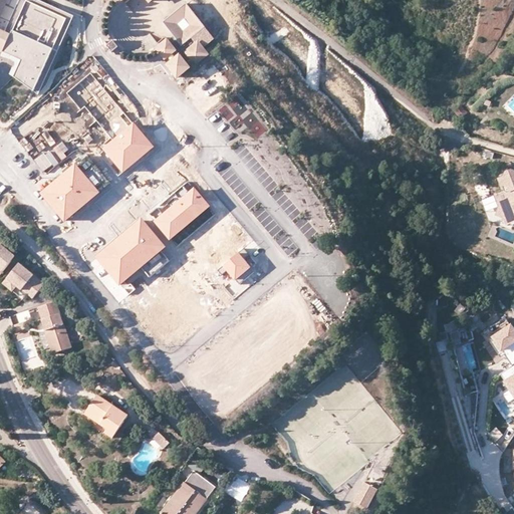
[(0,0),(0,19),(8,0),(0,0)]
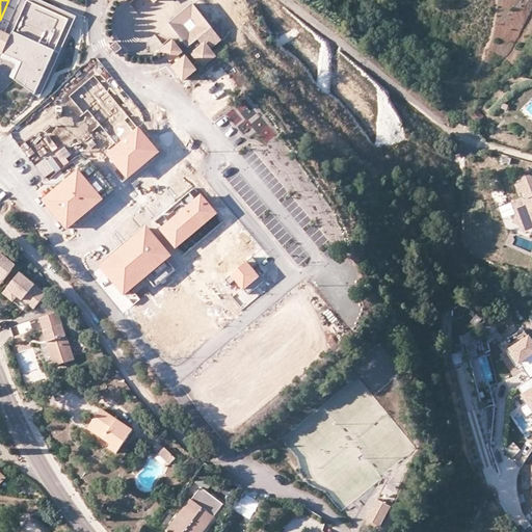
[(76,18),(38,0),(28,0),(27,3),(12,37),(4,54),(22,61),(12,78),(40,98),(76,18)]
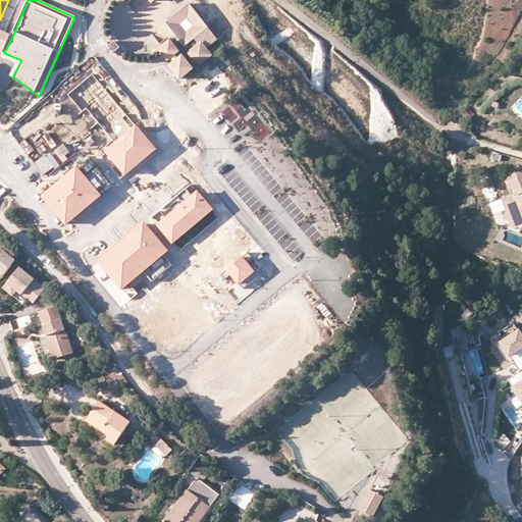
[(189,2),(165,22),(175,35),(170,40),(178,50),(184,56),(193,68),(210,53),(201,42),(200,43),(195,37),(208,27),(189,2)]
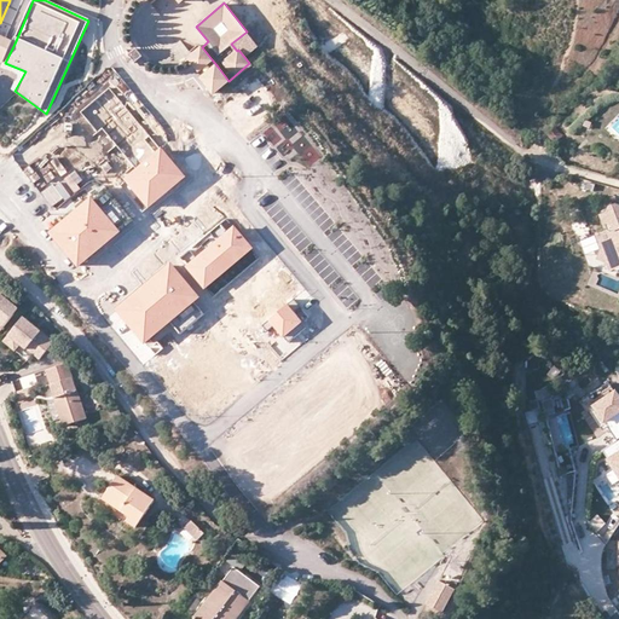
[(15,44),(0,36),(0,61),(5,63),(15,44)]
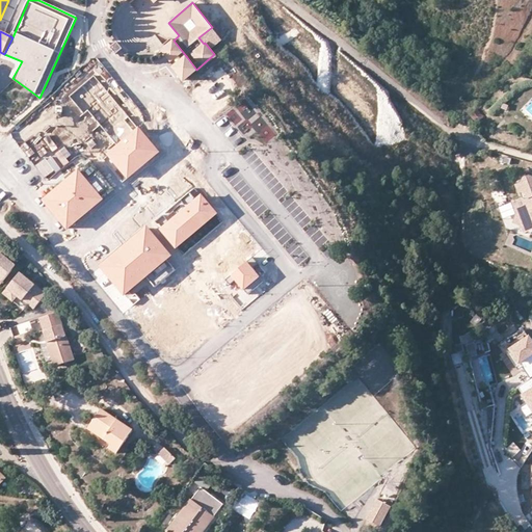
[(171,60),(182,51),(174,41),(162,49),(171,60)]
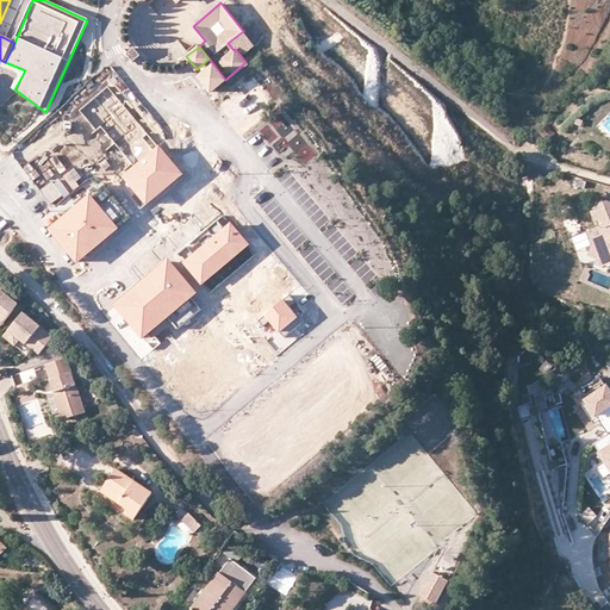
[(139,56),(134,48),(125,55),(132,62),(139,56)]
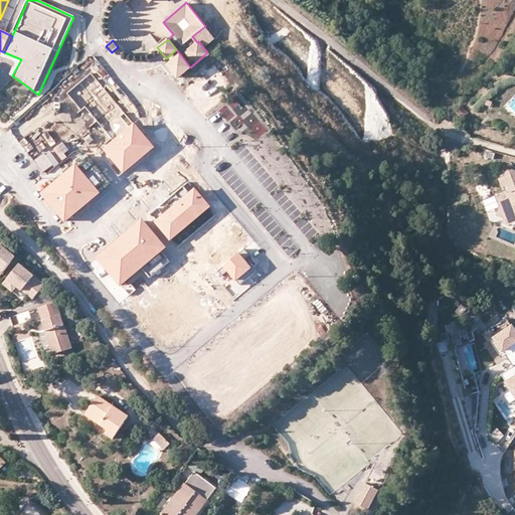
[(170,63),(181,55),(176,49),(166,58),(170,63)]
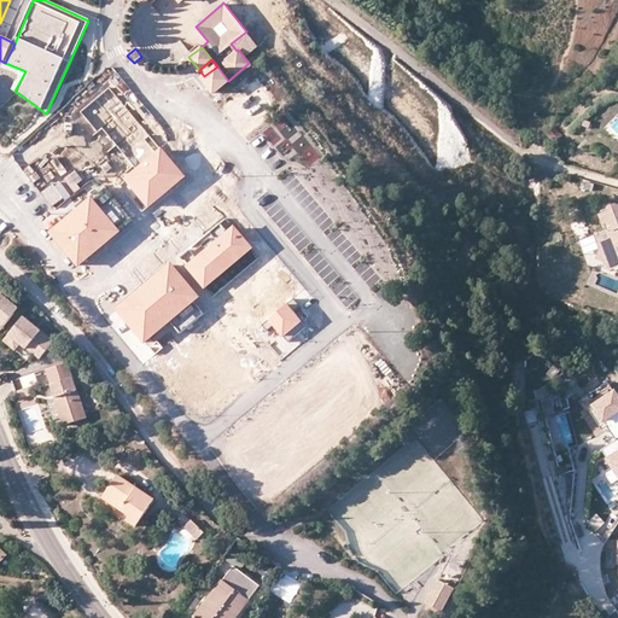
[(215,92),(228,81),(217,66),(204,76),(203,79),(215,92)]
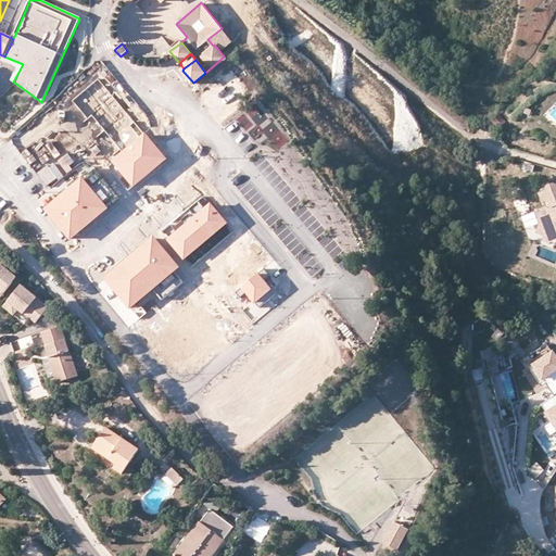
[(122,151),(143,133),(98,79),(72,100),(88,119),(92,115),(122,151)]
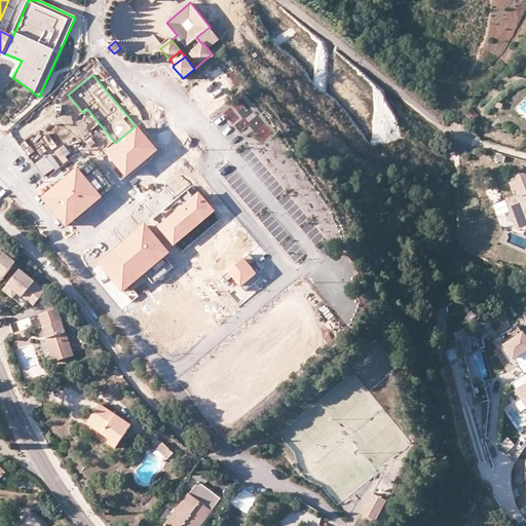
[(471,110),(466,114),(472,119),(478,113),(472,108),(471,110)]
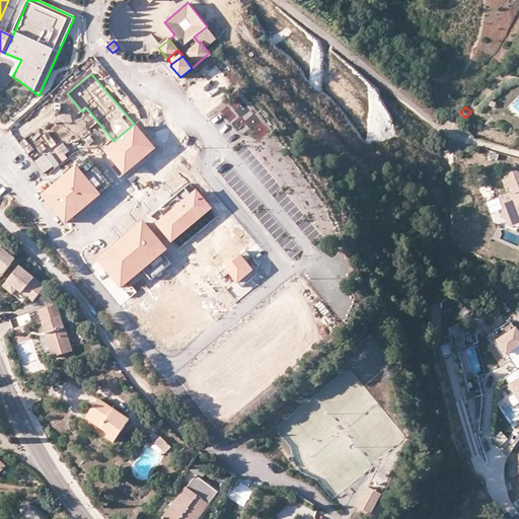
[(124,174),(155,148),(134,124),(114,141),(102,149),(124,174)]
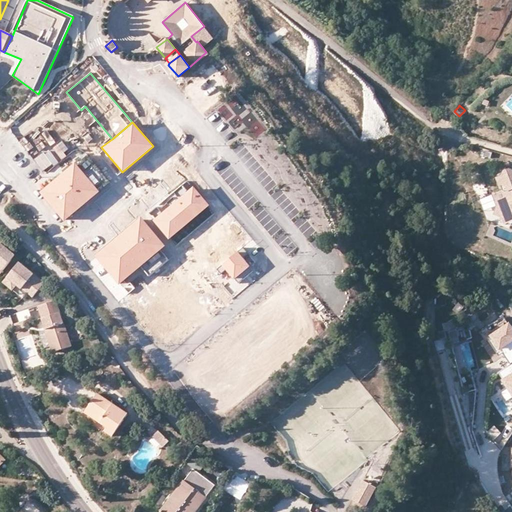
[(52,181),(39,191),(63,221),(87,201),(110,182),(87,154),(84,156),(65,171),(64,172),(52,181)]
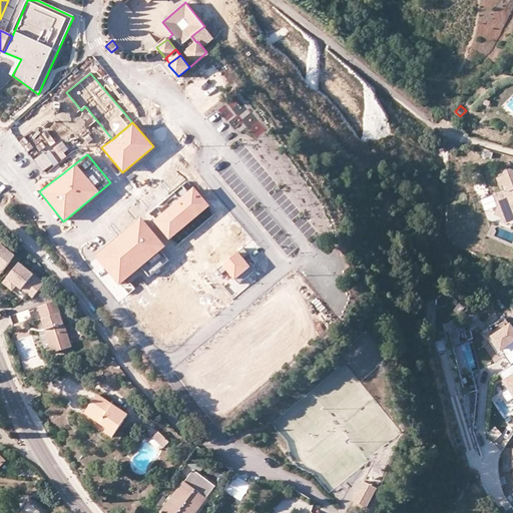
[(512,170),(508,168),(505,175),(499,177),(504,190),(496,193),(500,206),(497,214),(512,220),(512,170)]
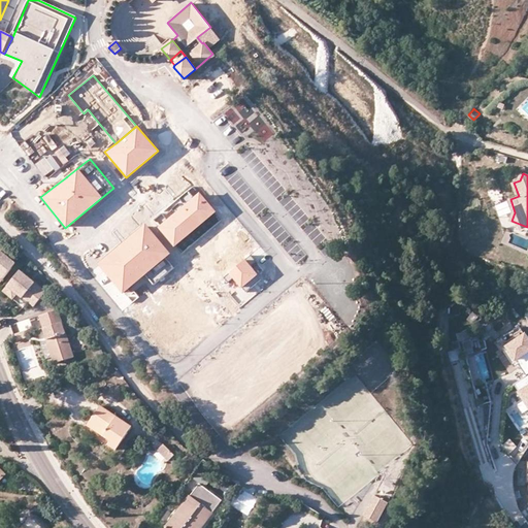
[(0,182),(0,201),(9,194),(0,182)]
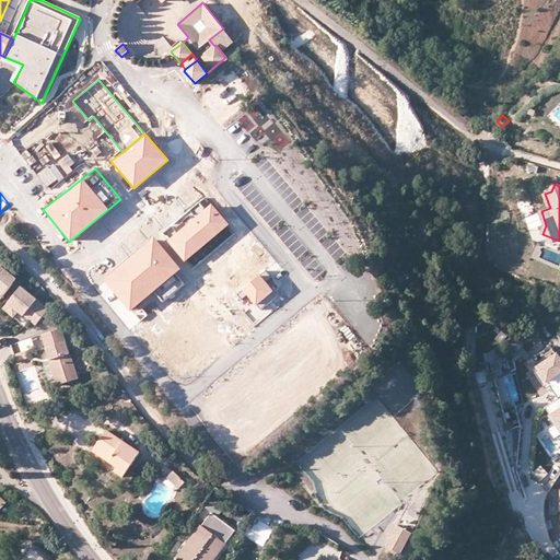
[(212,205),(167,241),(185,263),(230,225),(212,205)]
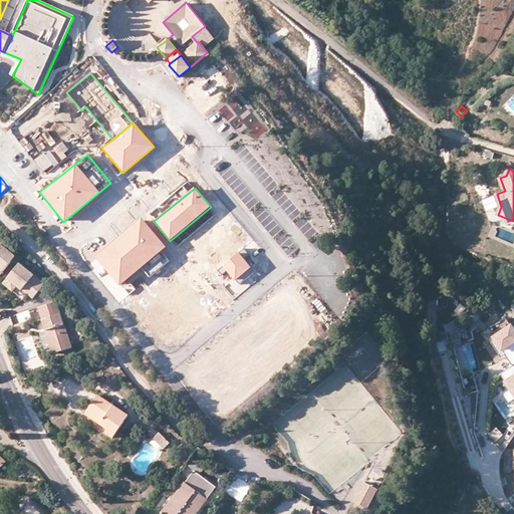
[(143,219),(95,257),(119,286),(167,248),(143,219)]
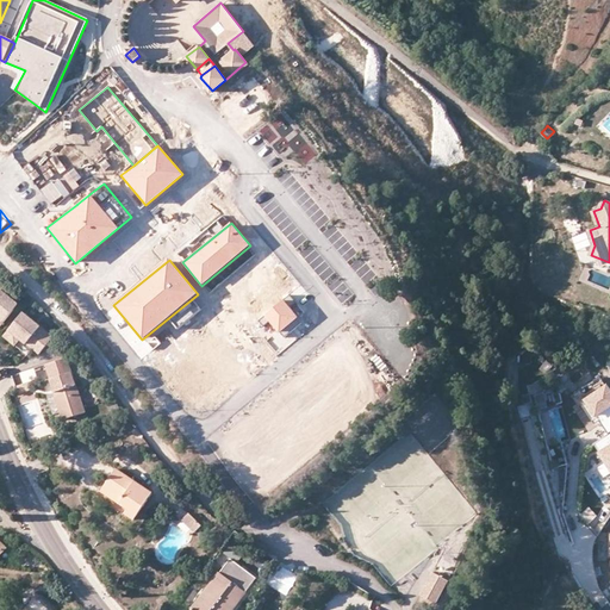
[(0,324),(18,304),(5,293),(4,294),(0,291),(0,290),(1,288),(0,286),(0,324)]
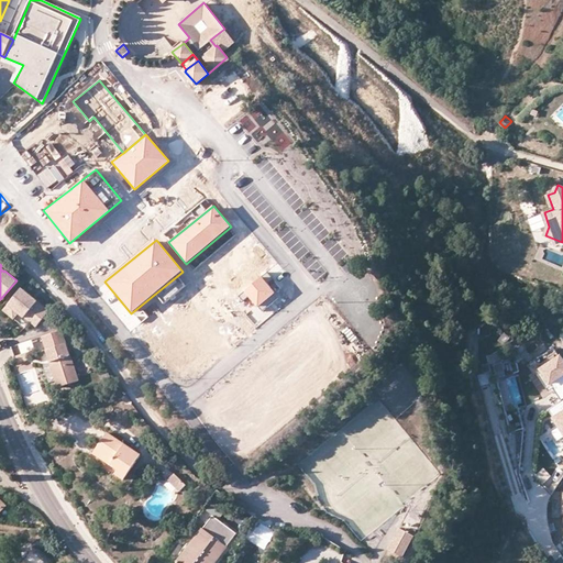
[(276,294),(262,277),(239,296),(243,301),(249,297),(258,308),(276,294)]
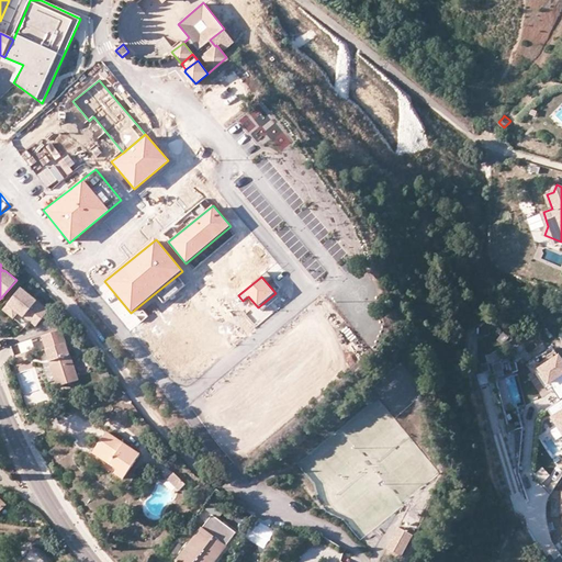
[(24,315),(36,325),(48,310),(21,288),(3,308),(13,317),(18,312),(23,316),(24,315)]
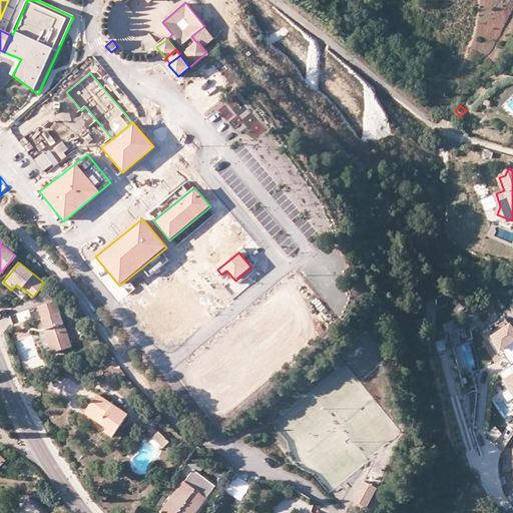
[(305,288),(299,292),(306,303),(312,300),(305,288)]
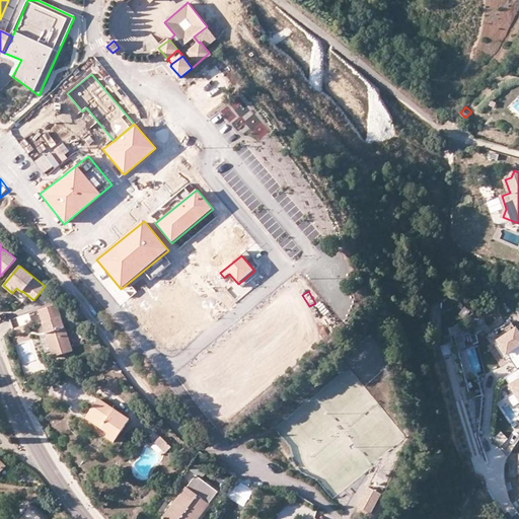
[(42,321),(46,334),(50,332),(53,341),(49,342),(54,356),(72,351),(61,315),(57,303),(39,309),(42,321)]
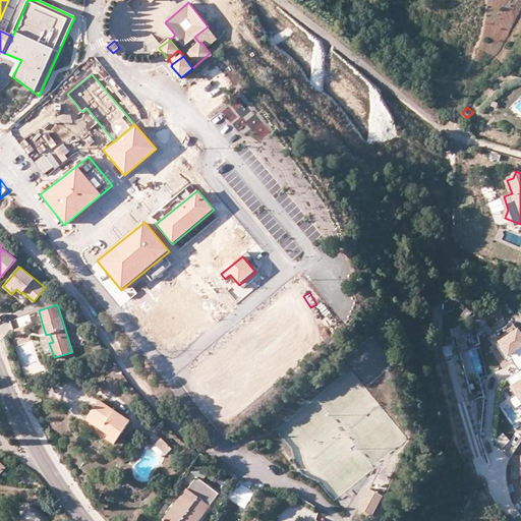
[(520,333),(514,322),(489,338),(496,347),(498,346),(502,343),(520,370),(512,377),(518,385),(514,388),(520,398),(520,333)]
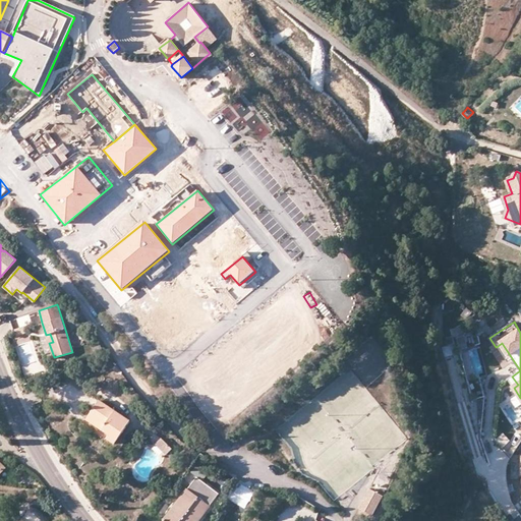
[(513,359),(502,343),(498,346),(509,362),(513,359)]
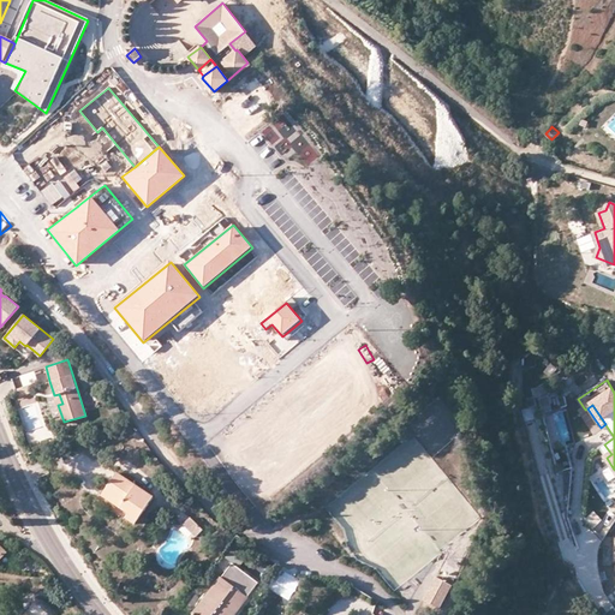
[(611,454),(604,445),(601,448),(607,458),(611,454)]
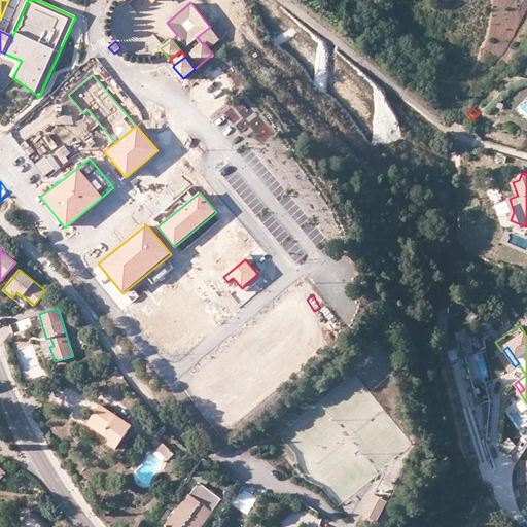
[(112,436),(110,440),(107,443),(115,448),(130,425),(100,405),(88,424),(101,433),(103,430),(112,436)]
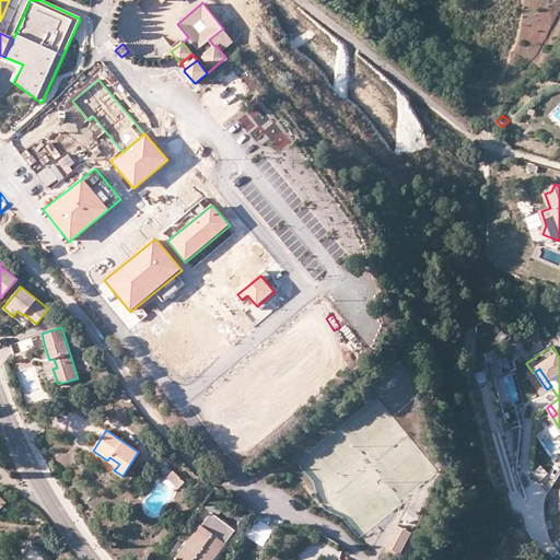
[(107,461),(117,467),(119,464),(109,457),(107,461)]
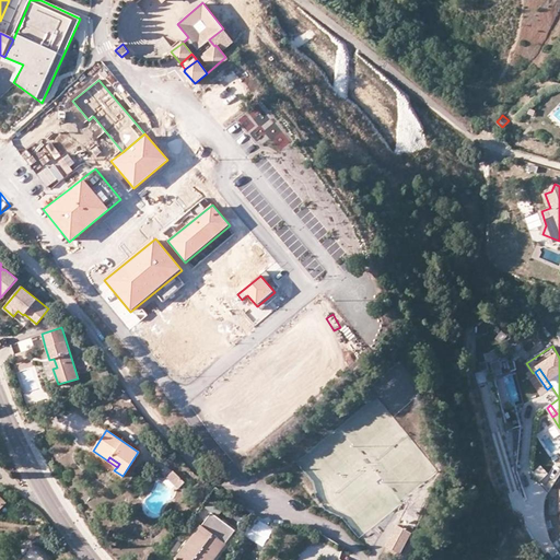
[(185,482),(174,474),(168,479),(179,489),(185,482)]
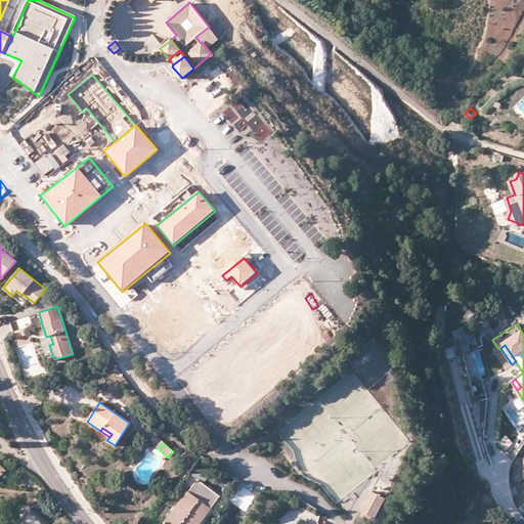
[(200,479),(190,491),(213,509),(222,496),(200,479)]
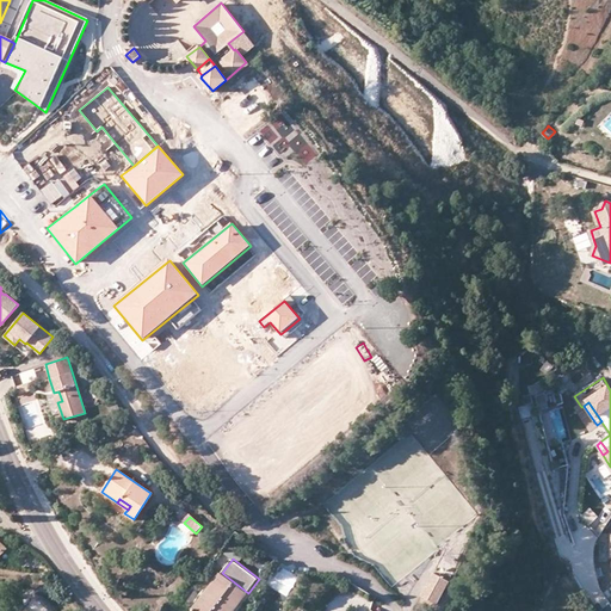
[(234,610),(248,593),(222,573),(195,610),(196,610),(234,610)]
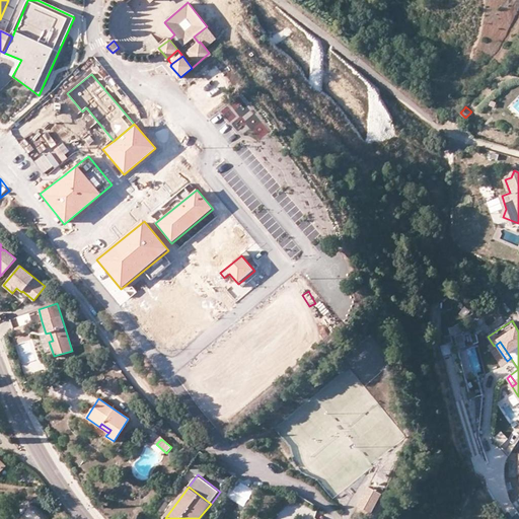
[(380,495),(367,488),(357,507),(370,514),(380,495)]
